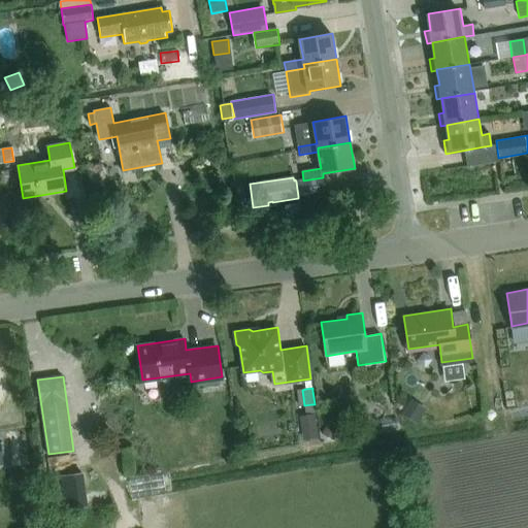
[(408,402),(401,415),(417,424),(424,413),(408,402)]
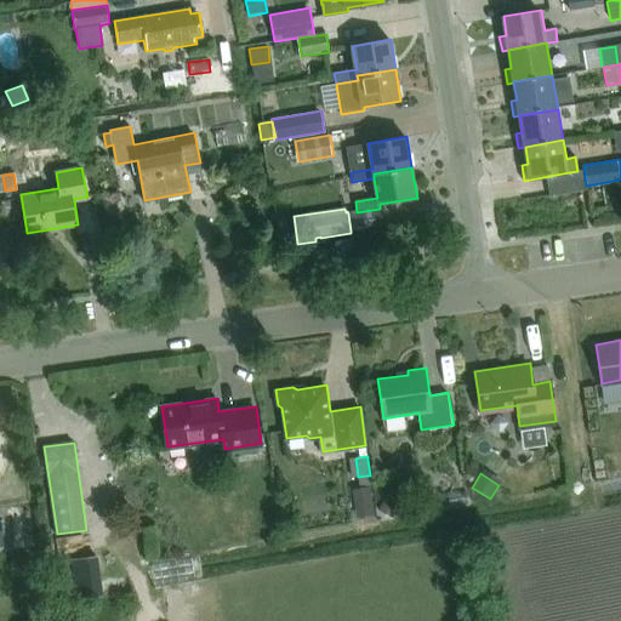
[(360,489),(352,490),(354,501),(371,499),(370,486),(369,488),(360,489)]
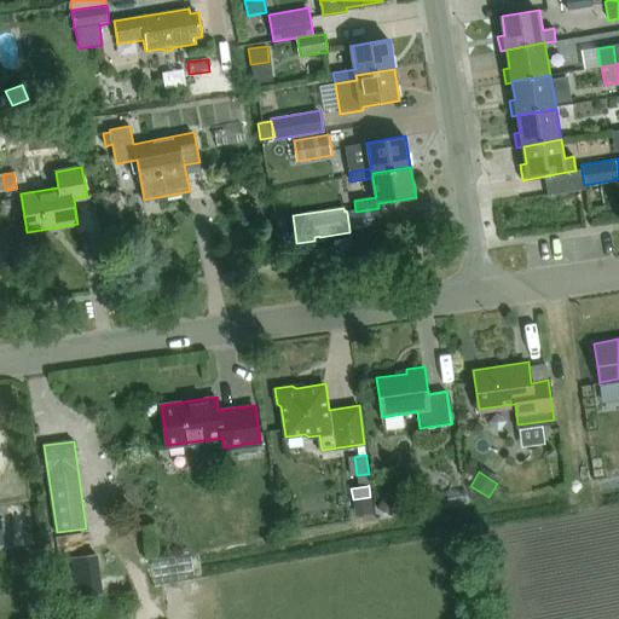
[(386,493),(377,510),(391,518),(400,502),(386,493)]
